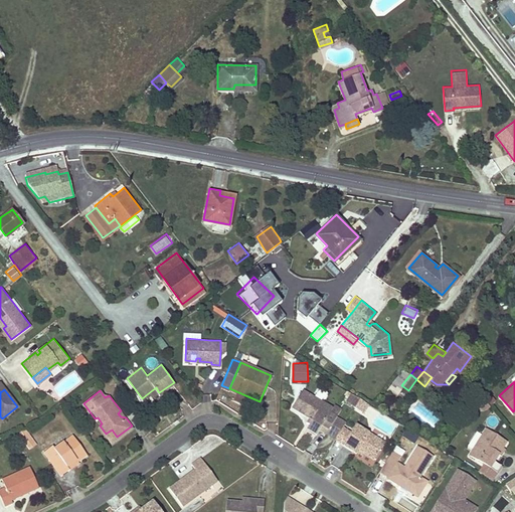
[(303,390),(293,406),(310,417),(307,421),(311,423),(307,429),(316,435),(319,431),(326,434),(335,417),(329,413),(332,408),(303,390)]
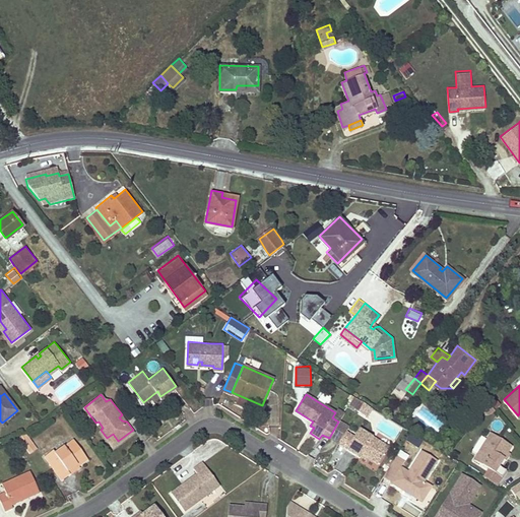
[(355,395),(350,402),(354,405),(360,397),(355,395)]
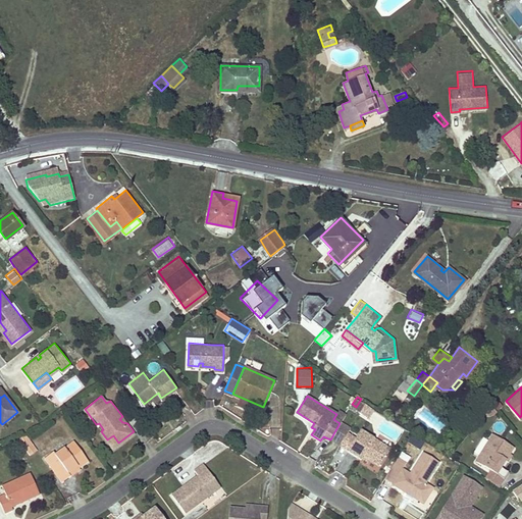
[(356,407),(355,409),(360,412),(366,402),(361,399),(356,407)]
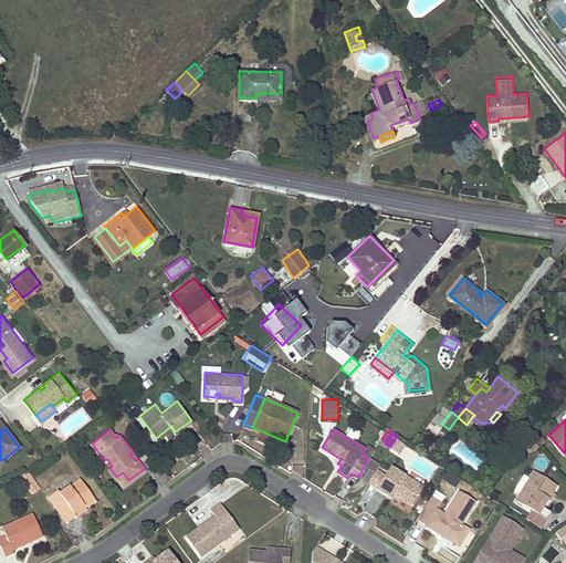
[(397,436),(390,447),(398,452),(405,441),(397,436)]
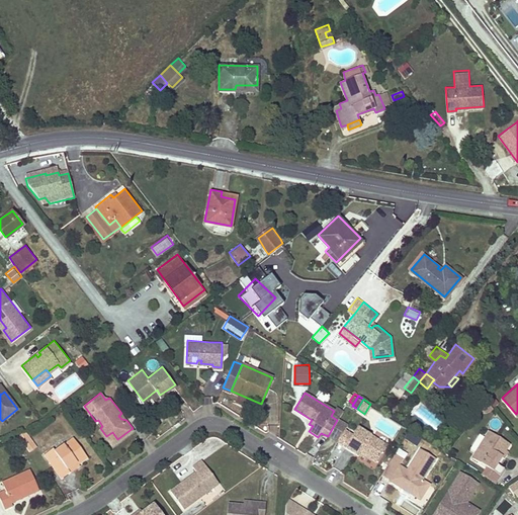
[(334,411),(331,416),(337,420),(342,413),(336,409),(334,411)]
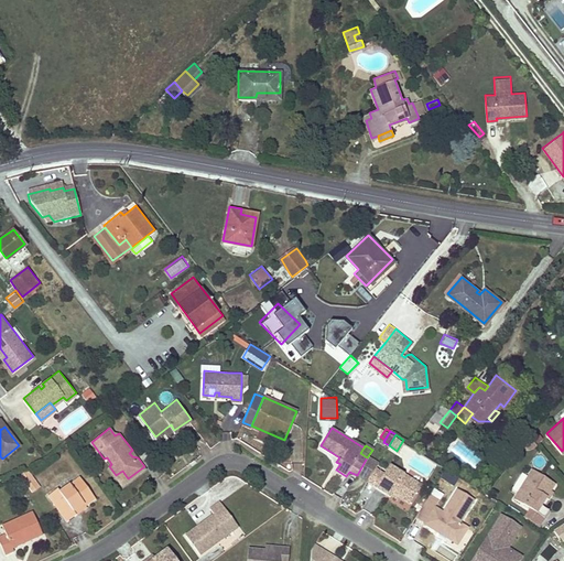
[(367,457),(357,475),(366,481),(367,478),(373,470),(377,463),(367,457)]
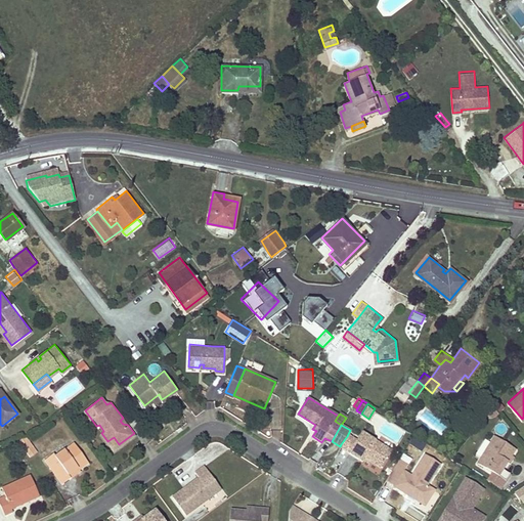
[(362,459),(363,458),(365,456),(372,460),(381,465),(391,448),(362,430),(355,441),(349,450),(362,459)]
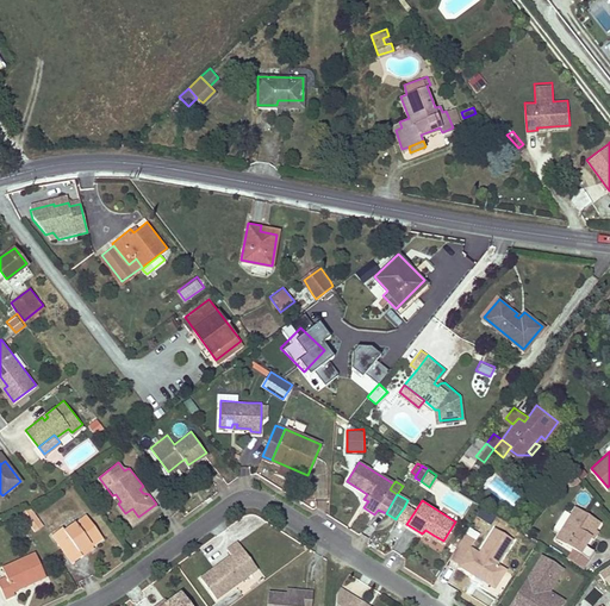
[(586,543),(591,535),(595,529),(601,520),(576,505),(556,537),(566,543),(571,536),(578,541),(573,548),(589,556),(593,548),(586,543)]
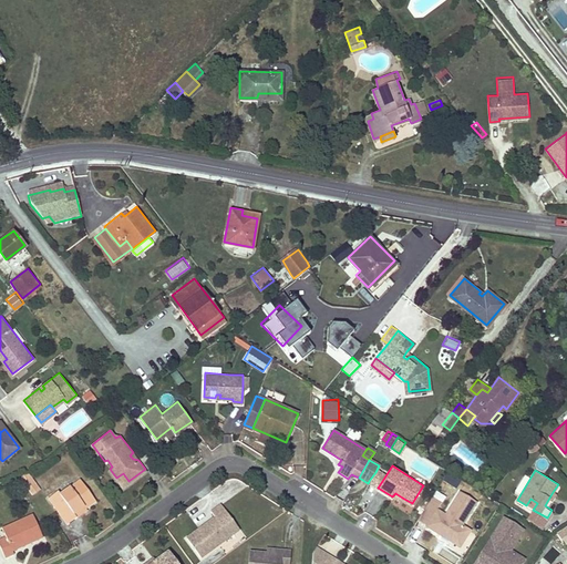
[(39,486),(27,471),(20,475),(32,492),(39,486)]
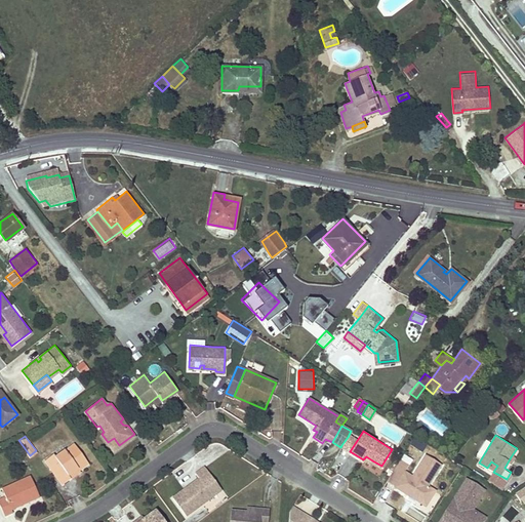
[(350,451),(356,442),(348,437),(341,445),(350,451)]
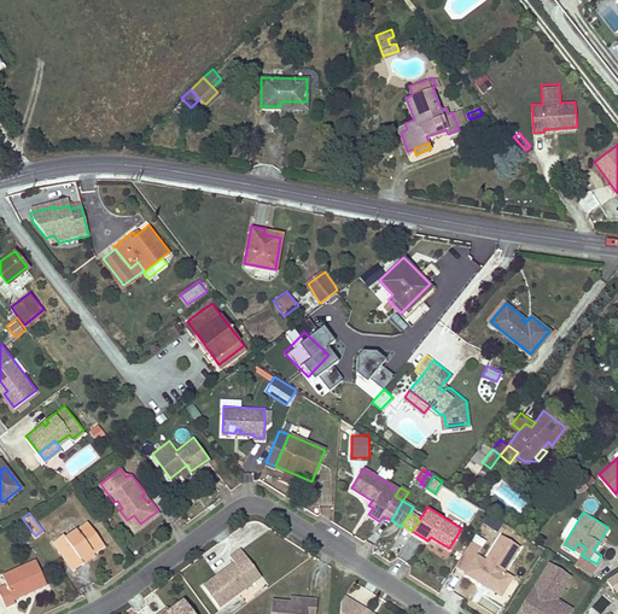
[(134,515),(127,520),(133,528),(140,524),(134,515)]
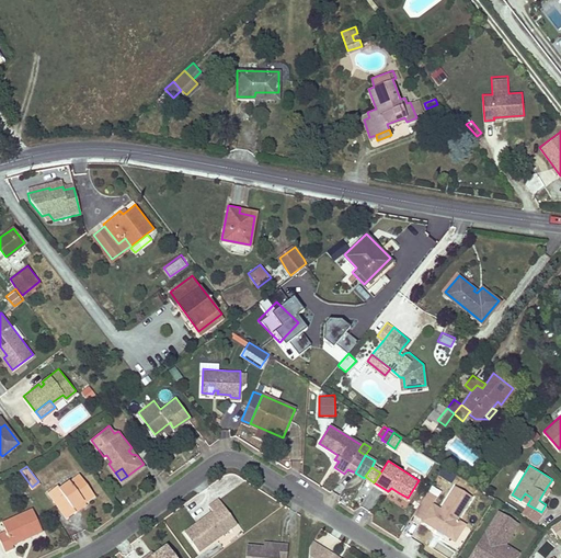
[(458,474),(450,468),(446,476),(454,480),(458,474)]
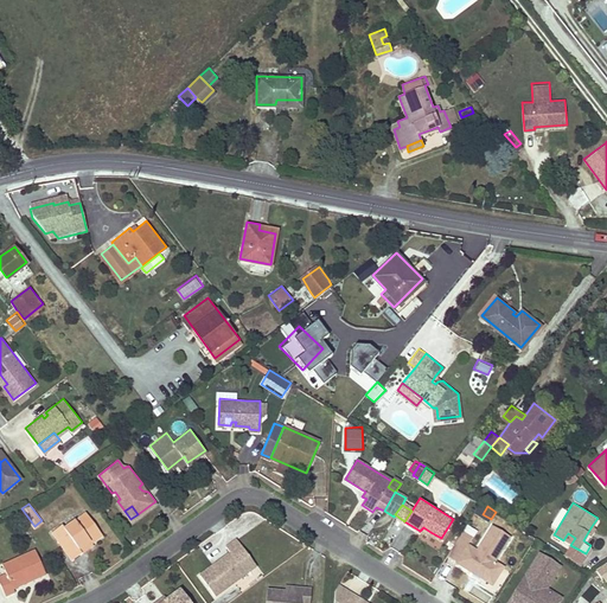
[(74,556),(83,550),(81,546),(91,538),(93,540),(103,532),(88,513),(69,527),(64,521),(53,530),(74,556)]
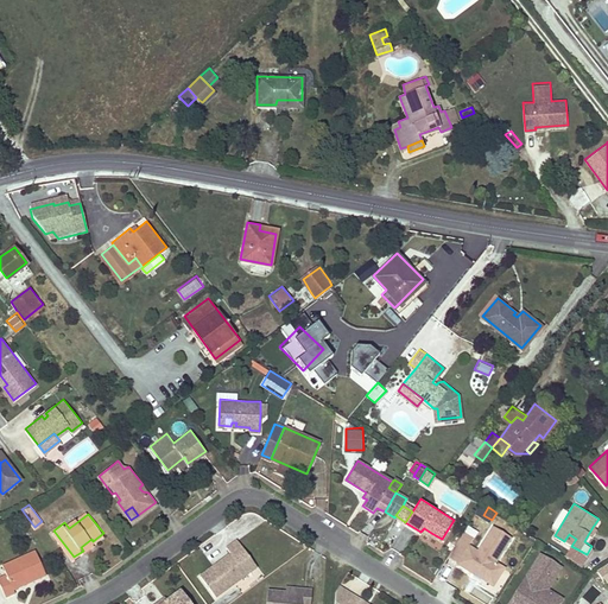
[(399,520),(386,539),(400,548),(413,529),(399,520)]
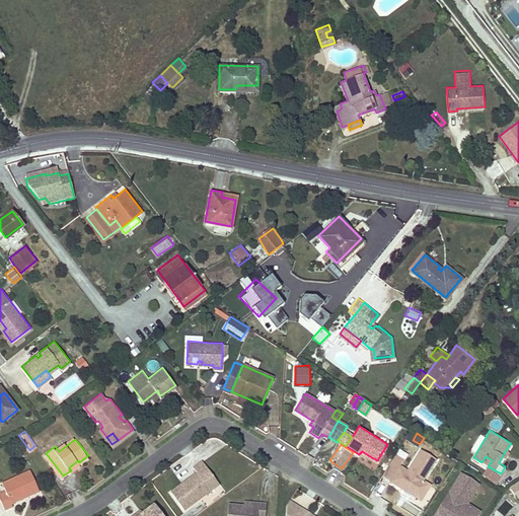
[(391,478),(399,484),(402,481),(409,485),(406,489),(414,493),(426,492),(431,484),(424,478),(437,458),(421,448),(409,468),(400,463),(391,478)]
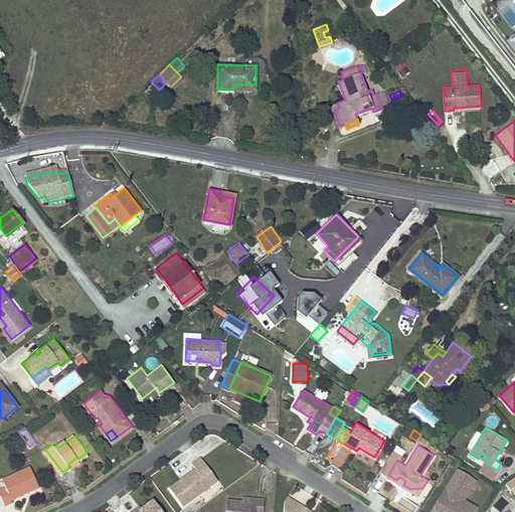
[(169,487),(182,505),(217,479),(200,456),(191,463),(195,468),(169,487)]
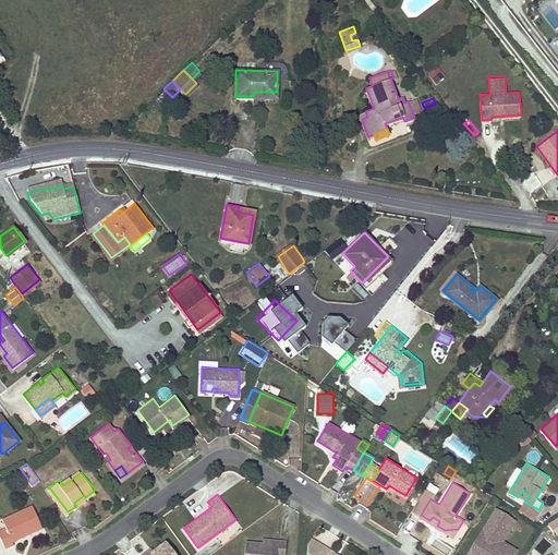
[(74,503),(76,506),(86,498),(85,497),(84,495),(74,503)]
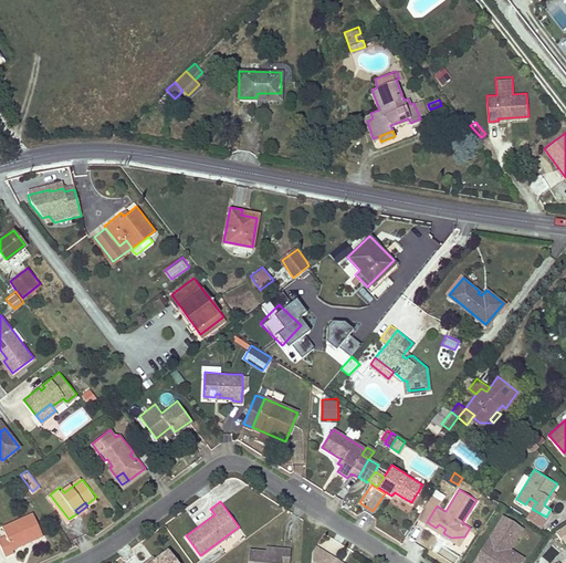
[(7,534),(0,537),(0,542),(6,554),(14,551),(13,548),(43,533),(32,512),(2,525),(7,534)]
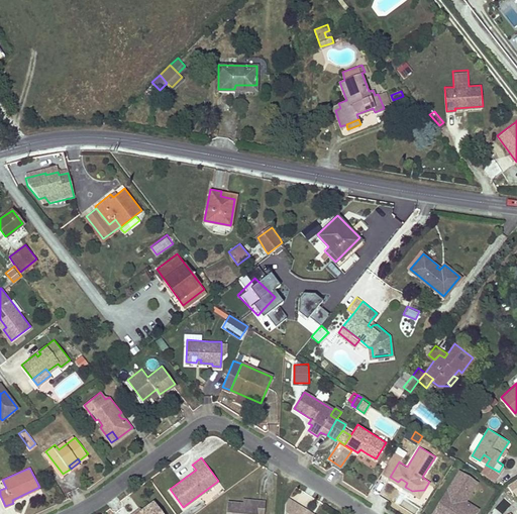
[(432,513),(474,513),(479,508),(466,499),(460,496),(466,487),(471,490),(477,481),(459,471),(432,513)]
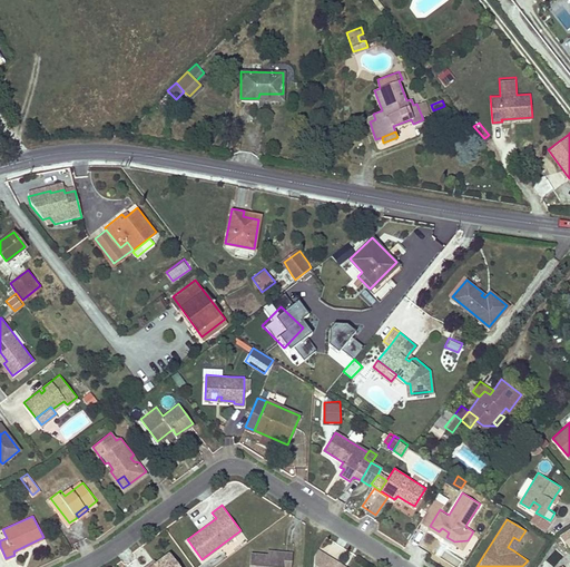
[(569,527),(560,535),(567,545),(569,543),(569,527)]
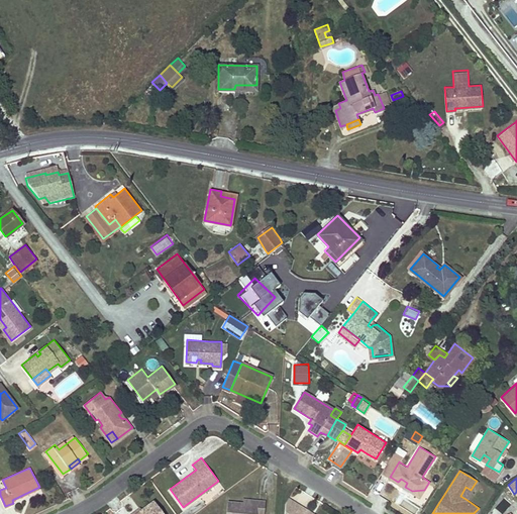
[(460,496),(466,499),(471,490),(466,487),(460,496)]
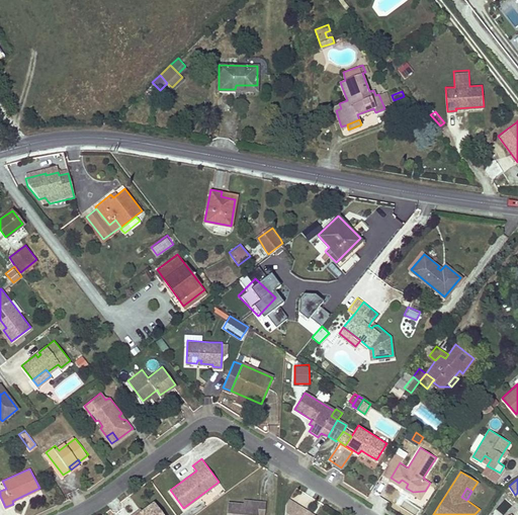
[(317,514),(314,513),(307,509),(290,498),(287,502),(286,514),(317,514)]
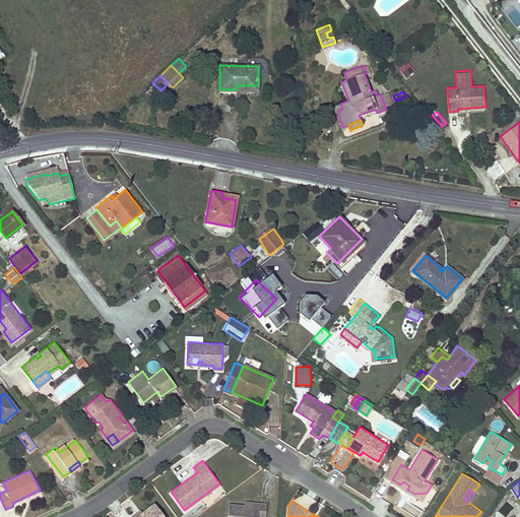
[(164,516),(155,504),(143,512),(136,516),(164,516)]
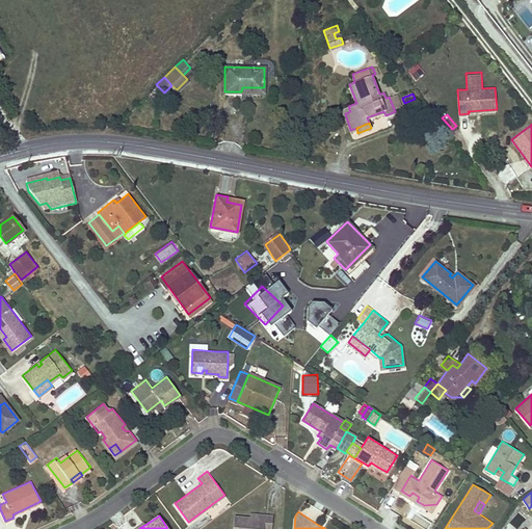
[(258,520),(250,519),(237,518),(235,528),(272,528),(274,517),(259,516),(258,520)]
